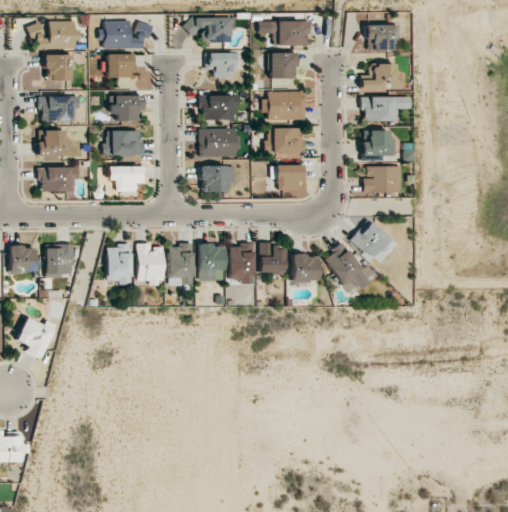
[(203,31),(203,43),(232,43),(232,17),(187,17),(188,31),(203,31)]
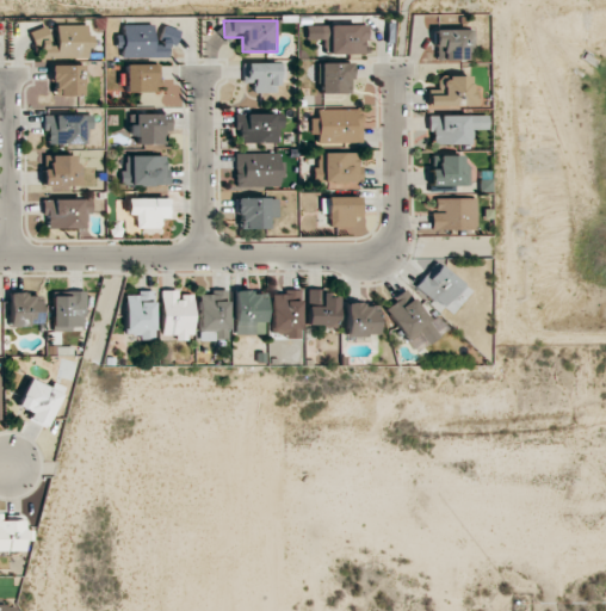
[(172,57),(173,45),(181,45),(183,28),(165,28),(165,43),(156,43),(158,25),(127,24),(127,36),(127,56),(172,57)]
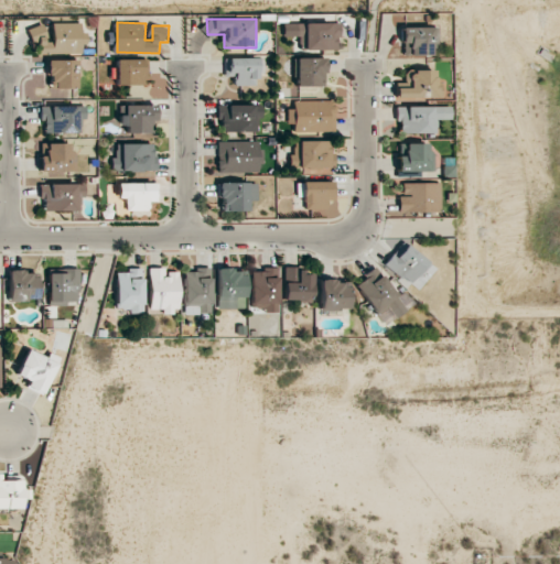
[(55,23),(55,32),(46,32),(46,26),(33,26),(33,39),(42,39),(43,53),(88,52),(87,32),(84,32),(84,23),(55,23)]
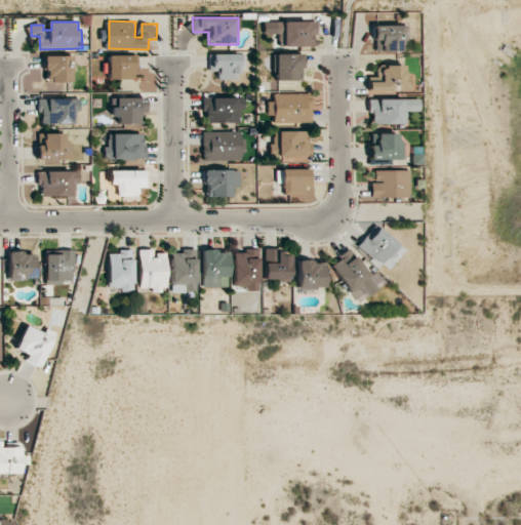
[(287,47),(319,46),(318,22),(267,23),(267,34),(286,34),(287,47)]
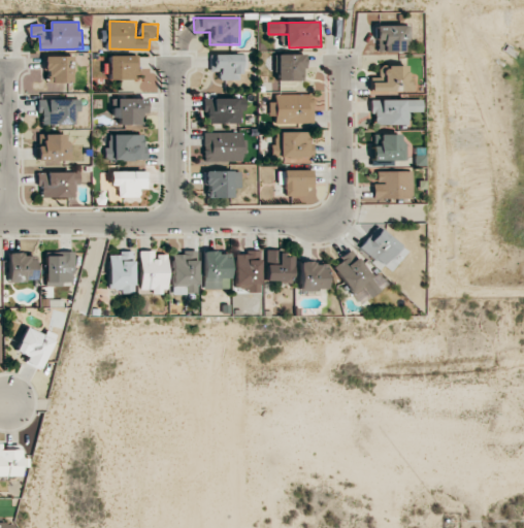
[(411,25),(380,26),(380,53),(412,52),(411,25)]
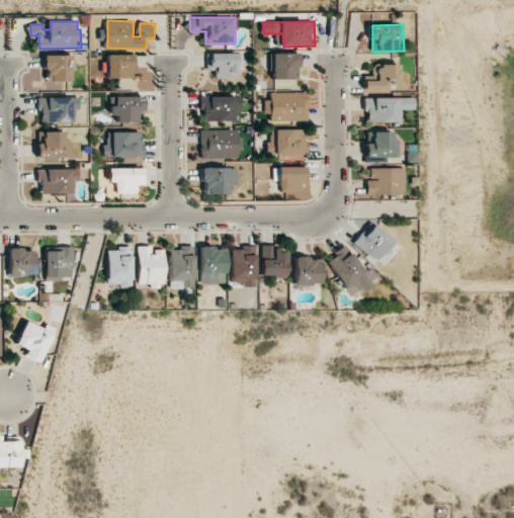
[(301,53),(274,54),(275,80),(301,79),(301,53)]
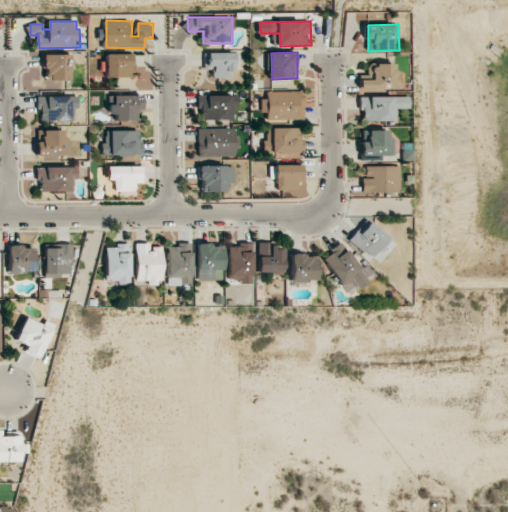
[(235,78),(235,69),(242,69),(242,53),(207,53),(207,69),(215,69),(215,78),(235,78)]
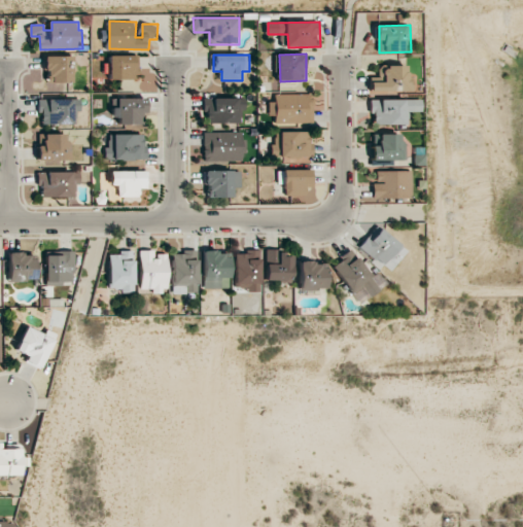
[(76,57),(49,56),(49,81),(76,82),(76,57)]
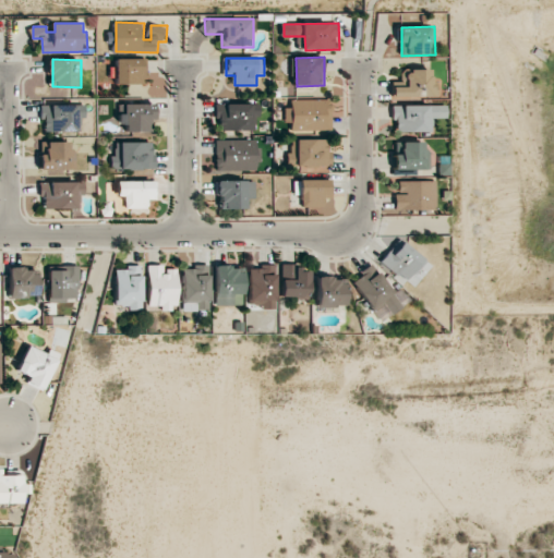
[(118,59),(118,84),(149,84),(149,59),(118,59)]
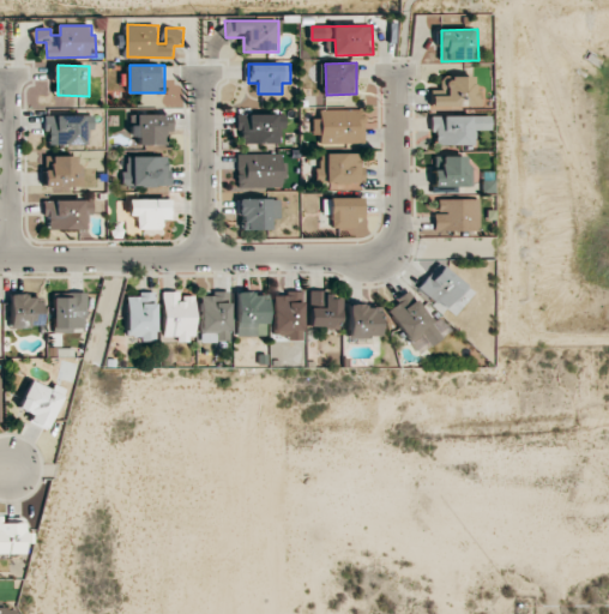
[(319,110),(320,136),(324,136),(324,145),(361,144),(361,134),(368,134),(368,109),(319,110)]
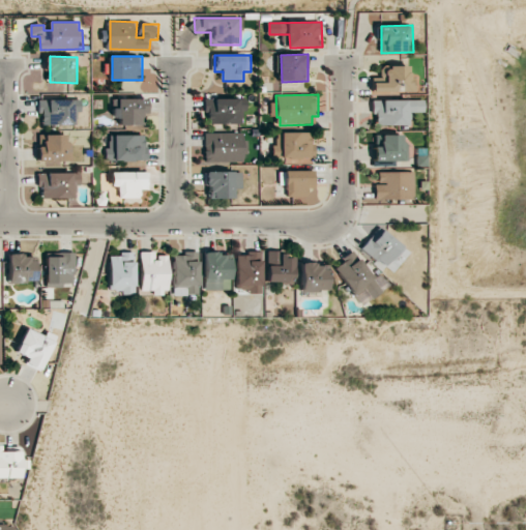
[(122,126),(150,125),(149,98),(120,99),(121,108),(116,109),(116,118),(122,117),(122,126)]
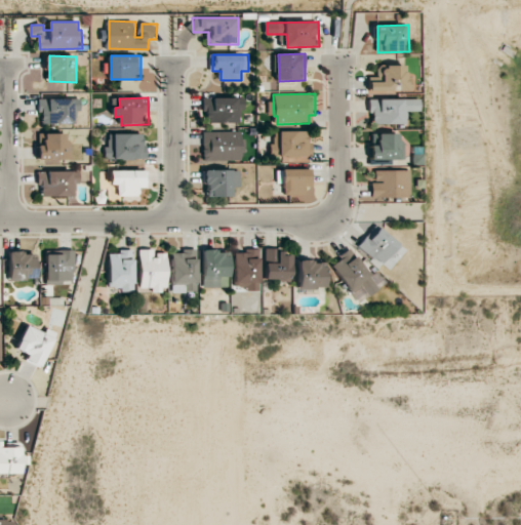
[(246,97),(206,97),(206,123),(243,123),(243,111),(246,111),(246,97)]
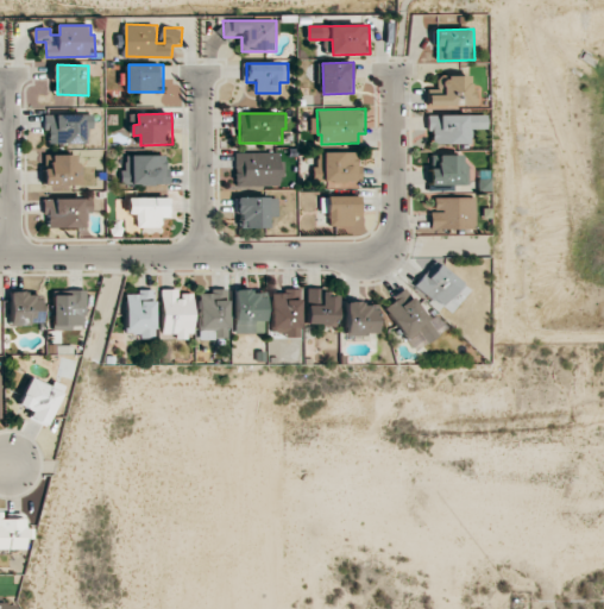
[(49,114),(49,143),(92,144),(92,130),(96,130),(96,114),(49,114)]
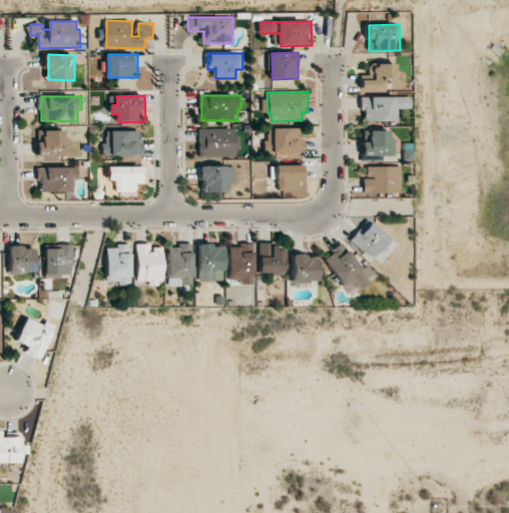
[(413,97),(365,96),(364,121),(400,121),(400,108),(413,109),(413,97)]
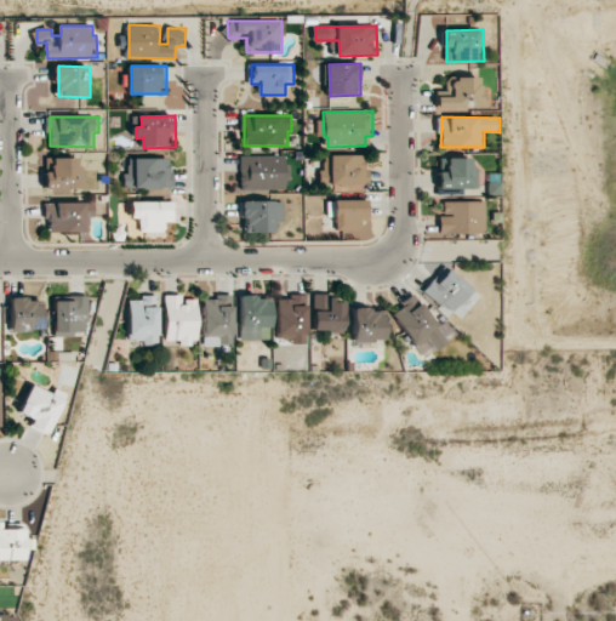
[(370,154),(328,155),(328,170),(324,170),(324,186),(370,184),(370,154)]
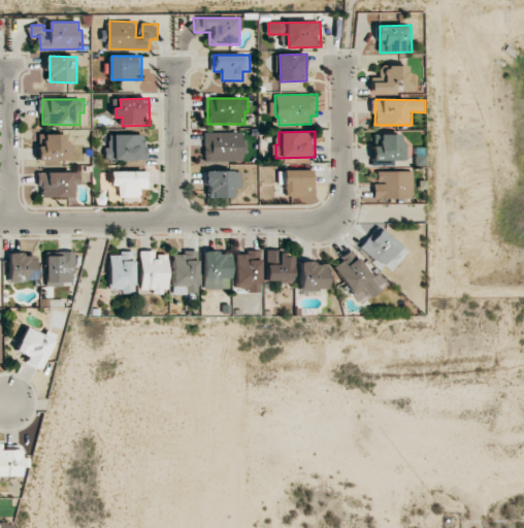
[(207,162),(246,161),(246,152),(248,152),(248,132),(206,133),(207,162)]
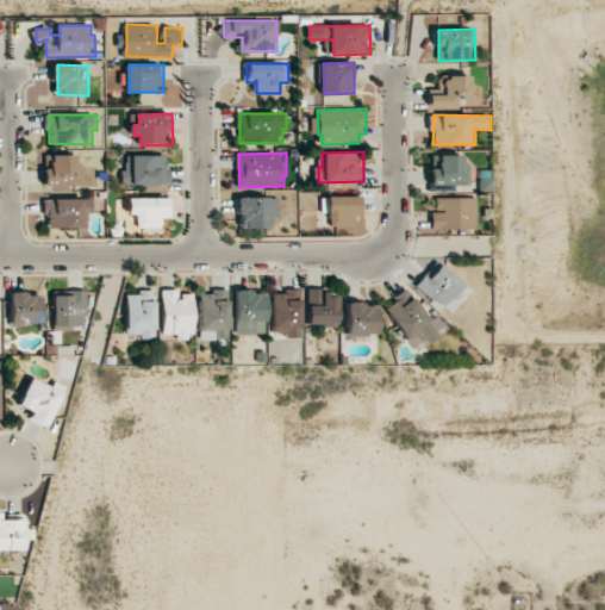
[(83,185),(83,155),(48,155),(48,186),(83,185)]
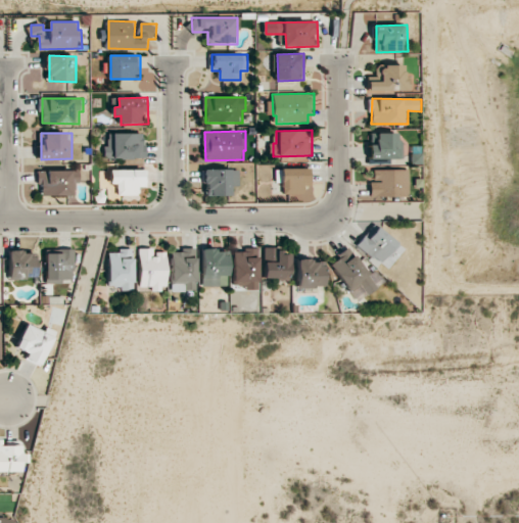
[(145,134),(111,133),(111,145),(107,145),(107,158),(149,158),(149,144),(145,144),(145,134)]
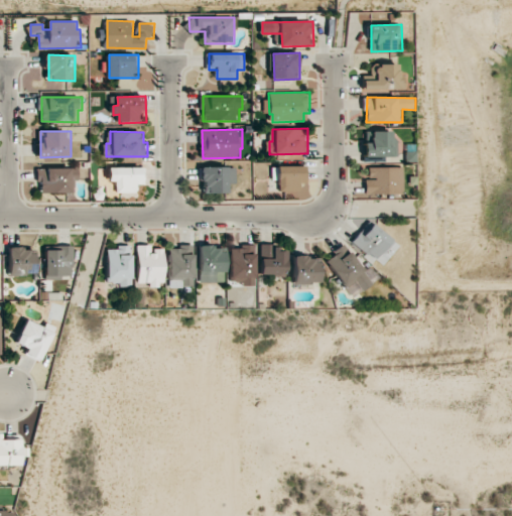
[(399,138),(393,138),(393,131),(370,131),(370,142),(366,142),(367,157),(399,156),(399,138)]
